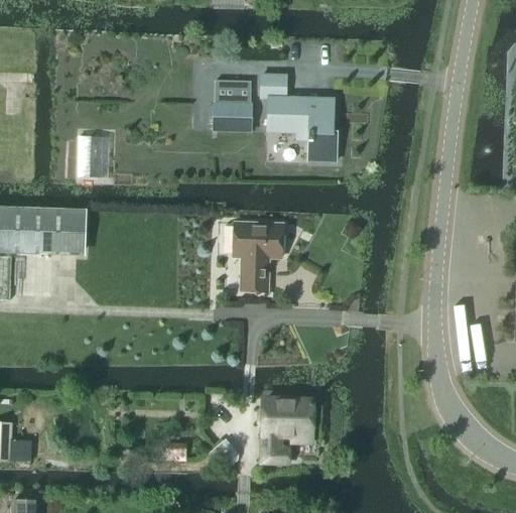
[(261,74),(260,97),(268,97),(267,131),(295,131),(308,132),(308,139),(307,159),(336,159),(337,131),(332,131),(333,98),(285,97),(285,75),(261,74)]
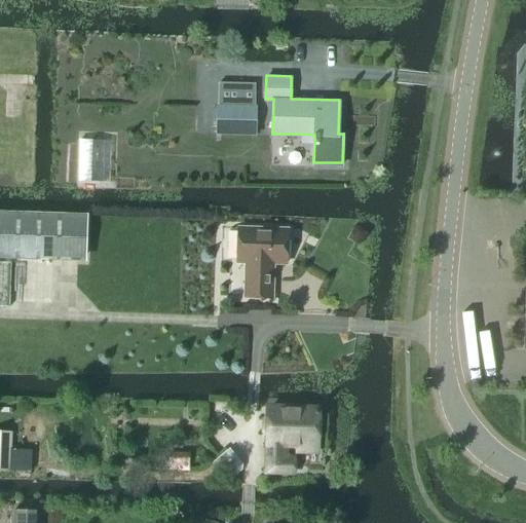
[(219,81),(217,132),(254,133),(256,82),(219,81)]
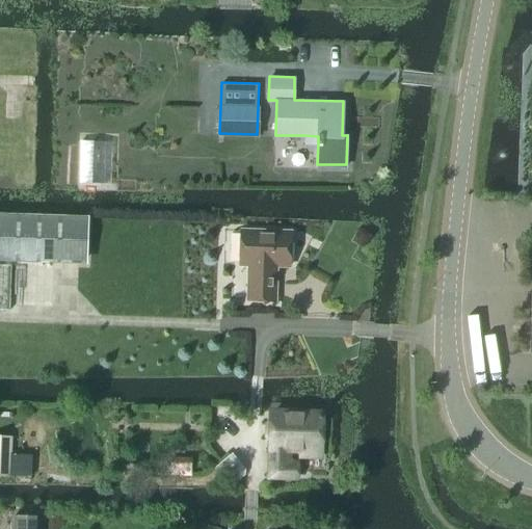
[(79,181),(104,182),(105,140),(81,139),(79,181)]
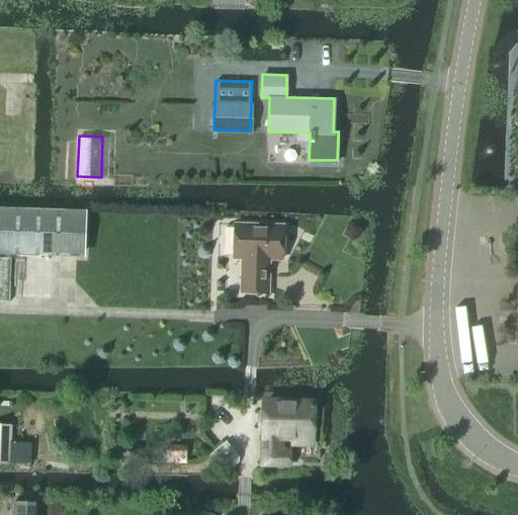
[(0,208),(0,250),(80,253),(81,212),(0,208)]
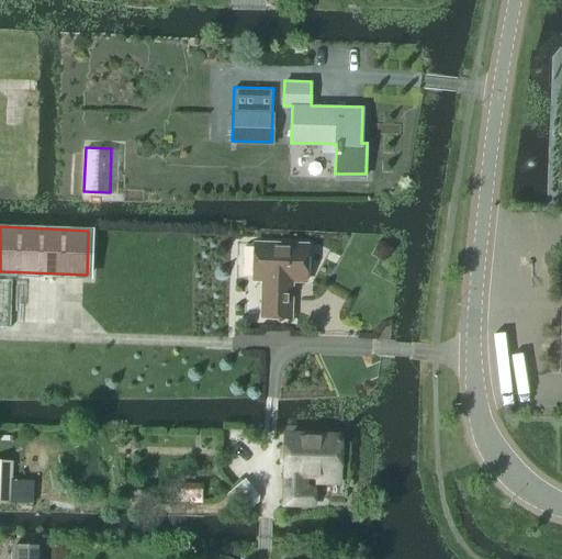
[(263,279),(262,315),(291,316),(292,280),(305,280),(307,244),(255,243),(254,278),(263,279)]
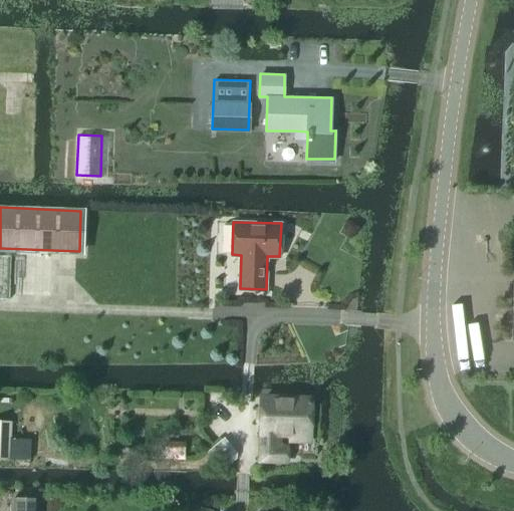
[(0,255),(0,297),(9,298),(11,256),(0,255)]
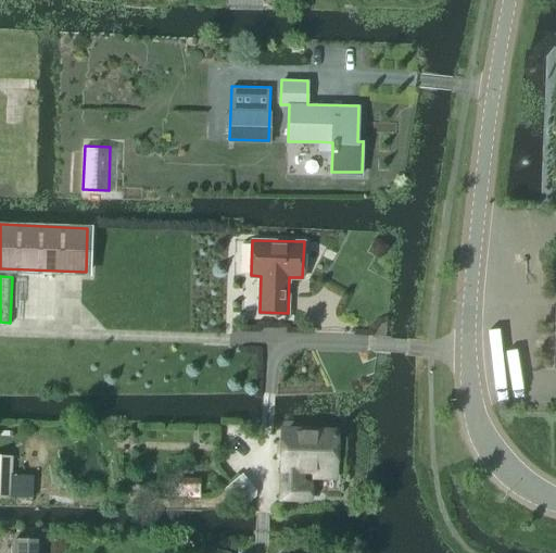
[(283,430),(282,467),(281,497),(310,498),(310,484),(301,484),(302,467),(336,468),(337,432),(283,430)]
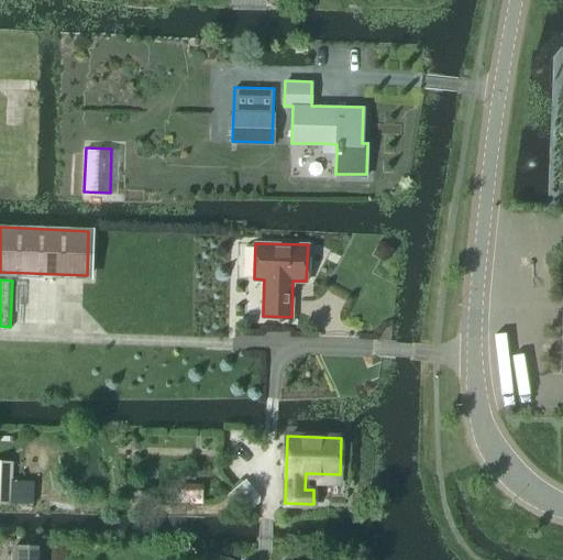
[(0,459),(0,503),(34,504),(34,481),(11,480),(12,460),(0,459)]
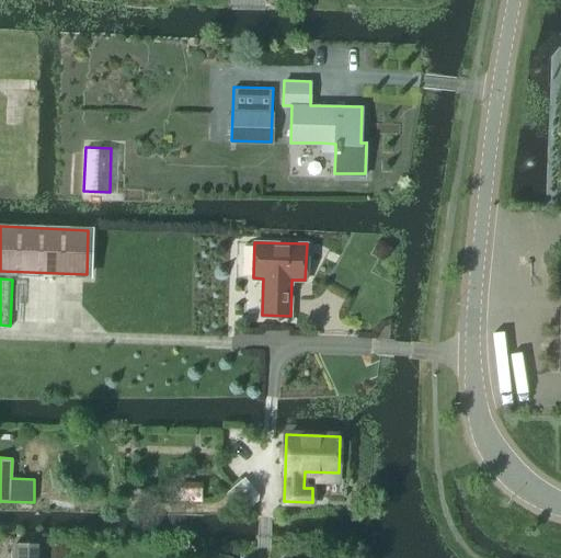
[(202,485),(180,485),(180,500),(202,501),(202,485)]
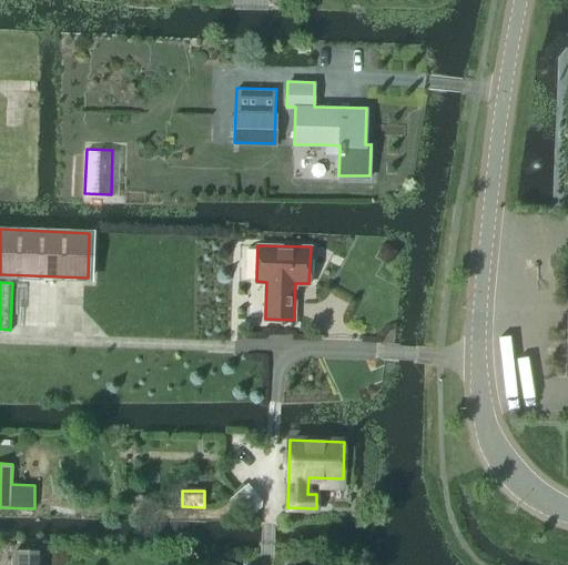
[(13,548),(12,564),(39,564),(40,550),(13,548)]
